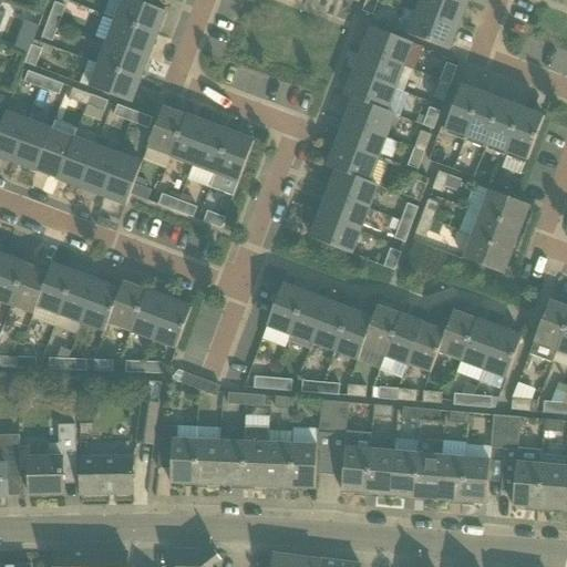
[(130,0),(124,0),(116,21),(157,37),(166,13),(130,0)]
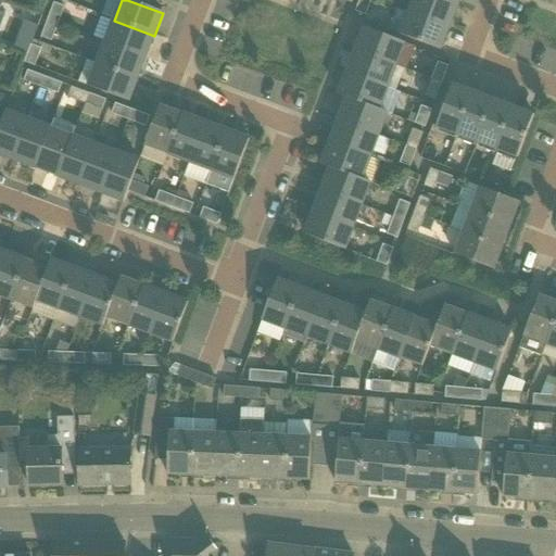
[(359,0),(355,12),(366,16),(371,0),(359,0)]
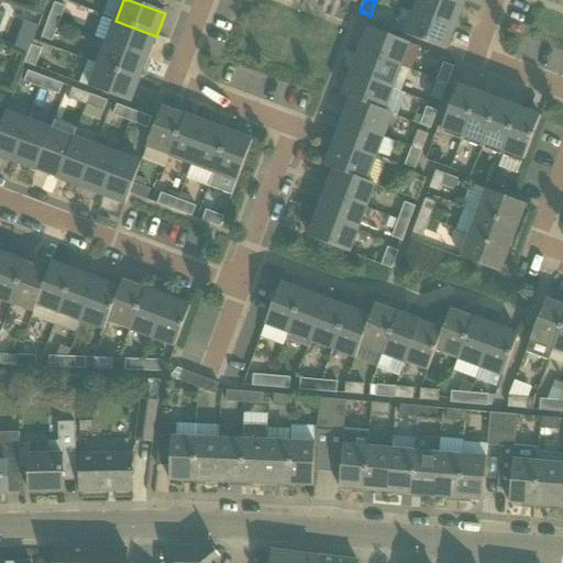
[(418,0),(414,13),(454,29),(463,6),(446,0),(418,0)]
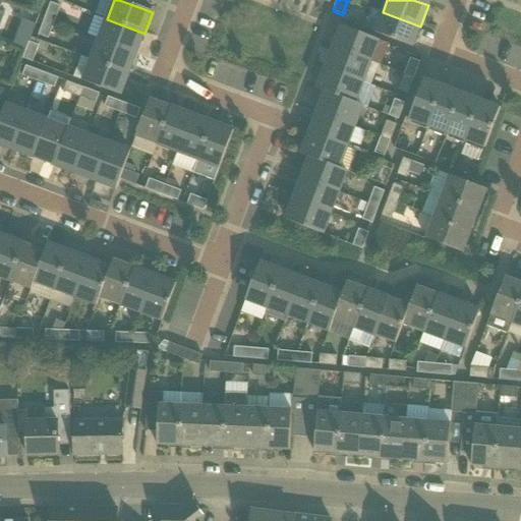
[(45,19),(55,23),(61,7),(51,3),(45,19)]
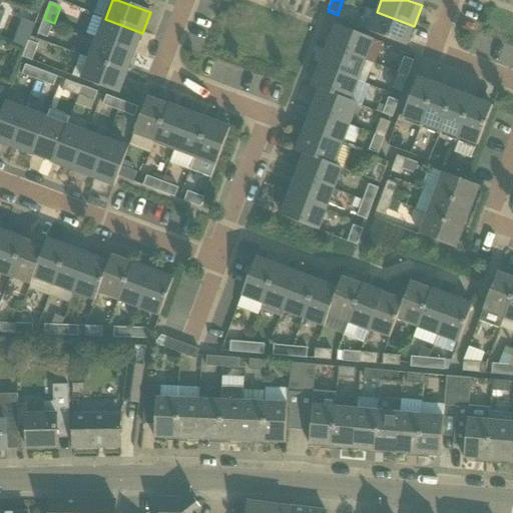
[(369,32),(407,47),(414,26),(377,12),(366,8),(358,28),(369,32)]
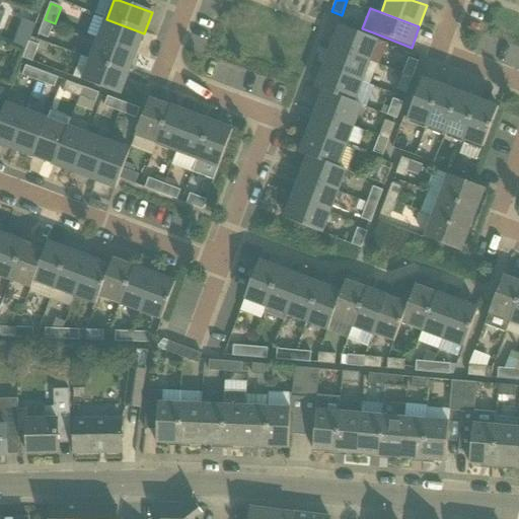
[(331,11),(329,16),(340,20),(342,15),(331,11)]
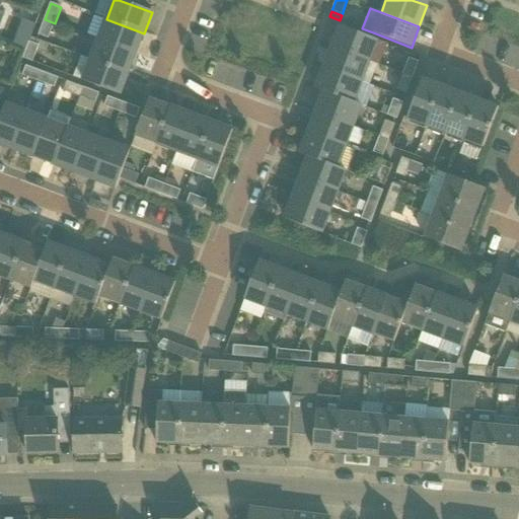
[(49,40),(55,23),(45,19),(39,35),(49,40)]
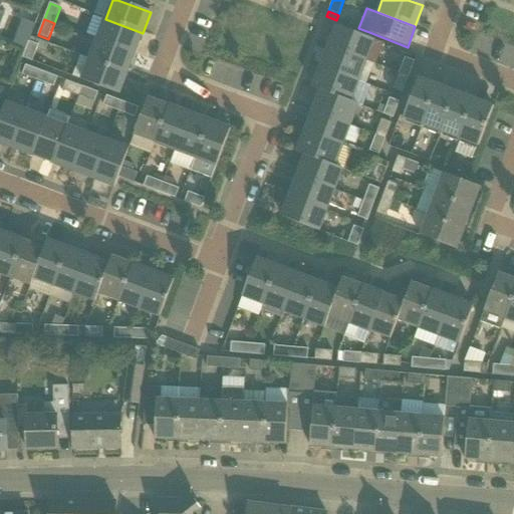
[(135,53),(143,33),(105,19),(97,39),(135,53)]
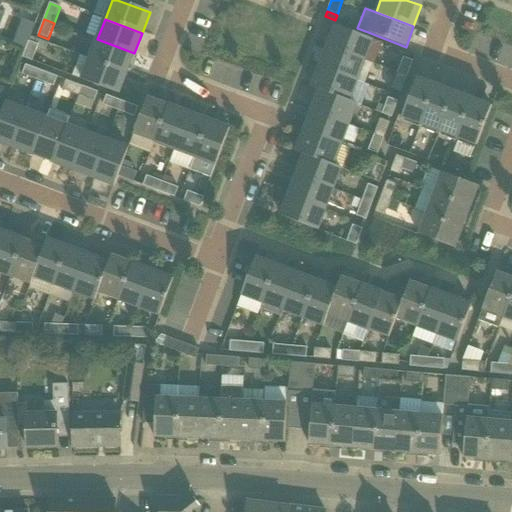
[(335,26),(328,47),(364,61),(372,64),(379,43),(372,40),(335,26)]
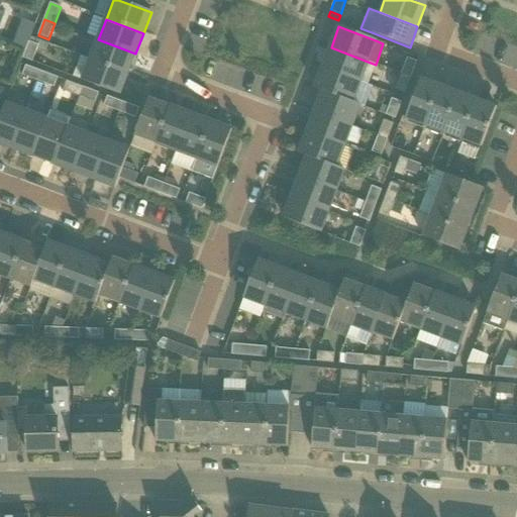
[(28,44),(30,39),(30,38),(31,37),(18,32),(13,45),(26,50),(28,44)]
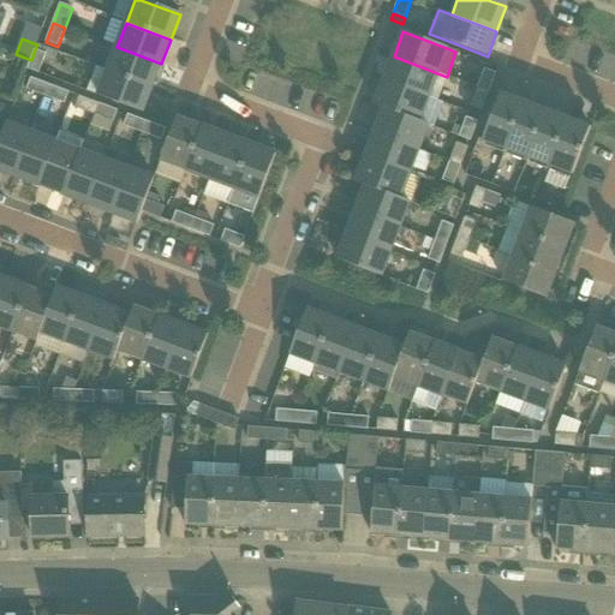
[(28,69),(39,73),(48,49),(37,45),(28,69)]
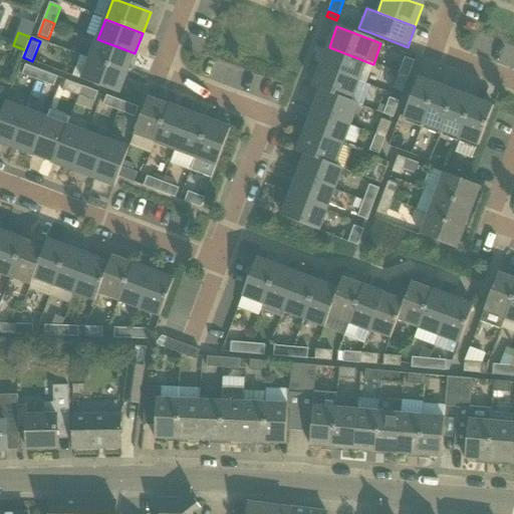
[(97,39),(90,60),(126,74),(135,53),(97,39)]
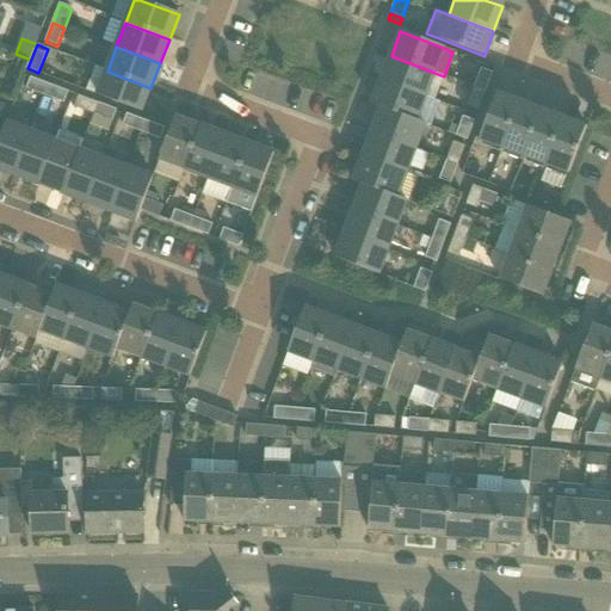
[(392,56),(382,81),(425,97),(434,73),(392,56)]
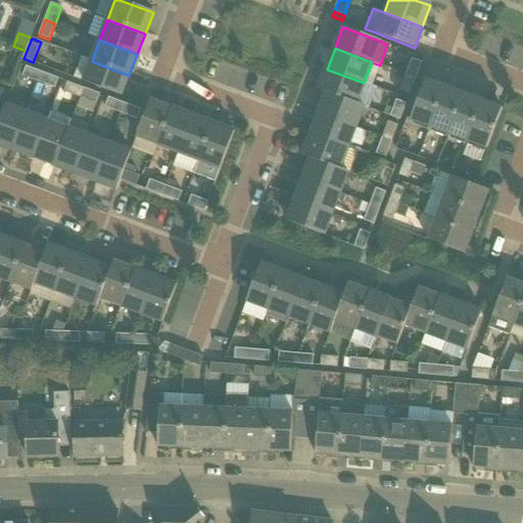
[(122,96),(129,76),(92,61),(84,58),(76,78),(85,81),(84,83),(122,96)]
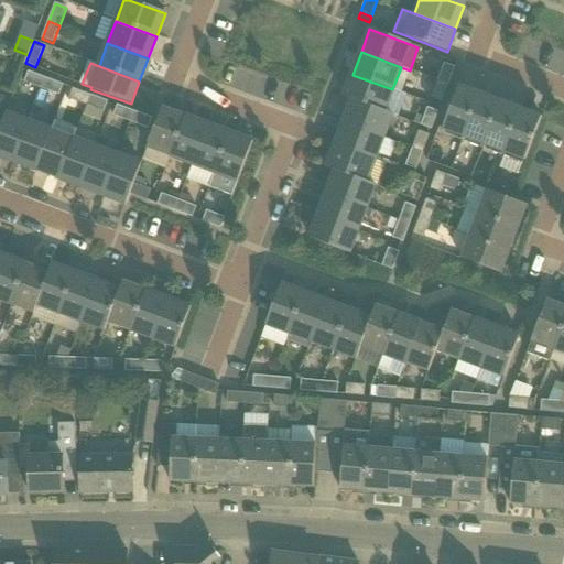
[(437,82),(448,86),(455,68),(444,64),(437,82)]
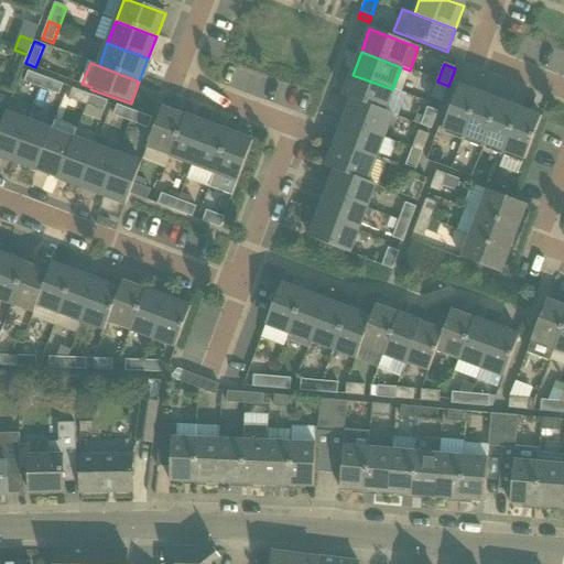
[(24,83),(41,89),(44,78),(29,72),(24,83)]
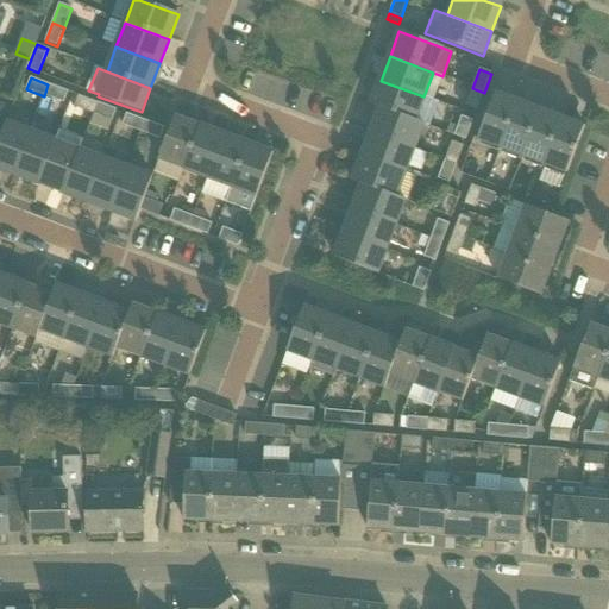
[(381,81),(371,105),(380,108),(414,121),(424,96),(381,81)]
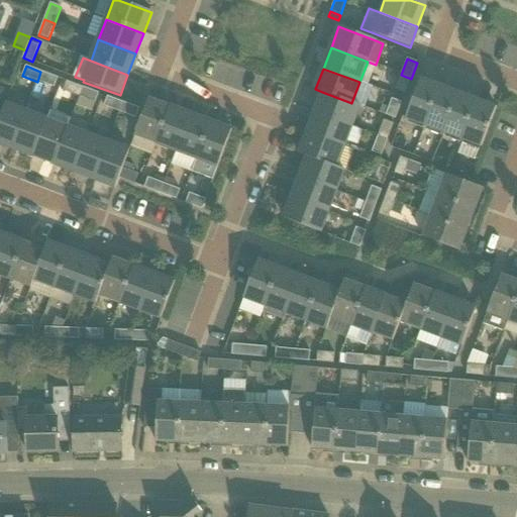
[(54,88),(58,78),(40,72),(37,82),(54,88)]
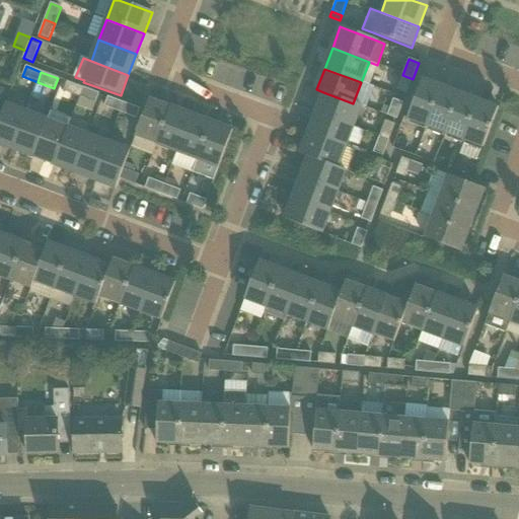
[(413,79),(402,75),(396,90),(406,94),(413,79)]
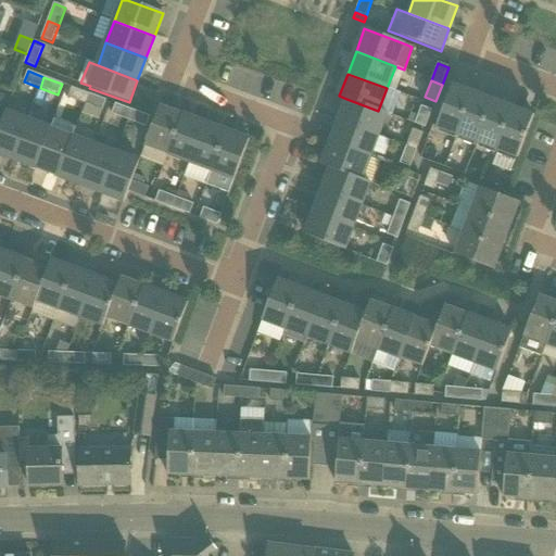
[(455,86),(454,86),(453,85),(437,128),(458,136),(475,93),(455,87),(455,86)]
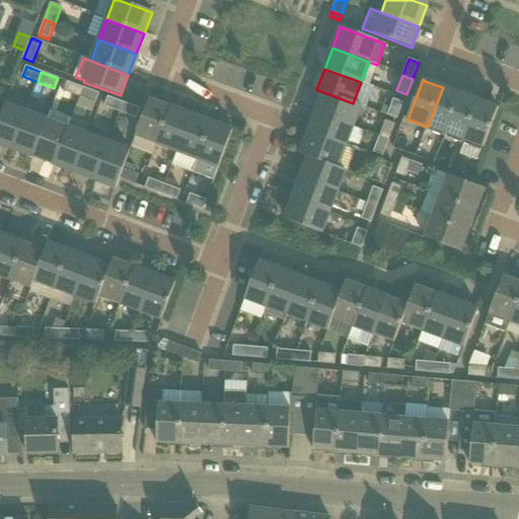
[(67,82),(63,91),(79,97),(82,88),(67,82)]
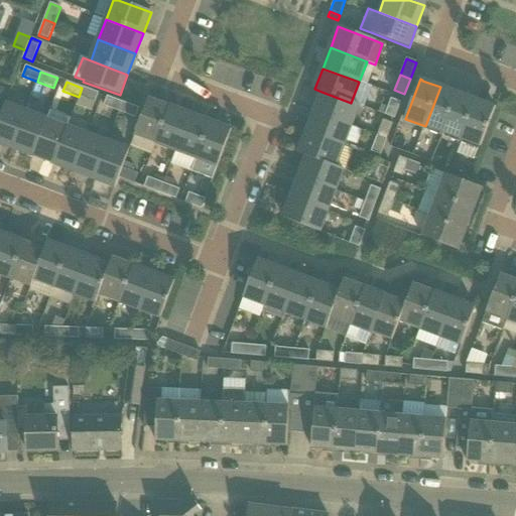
[(443,133),(458,94),(440,87),(425,126),(443,133)]
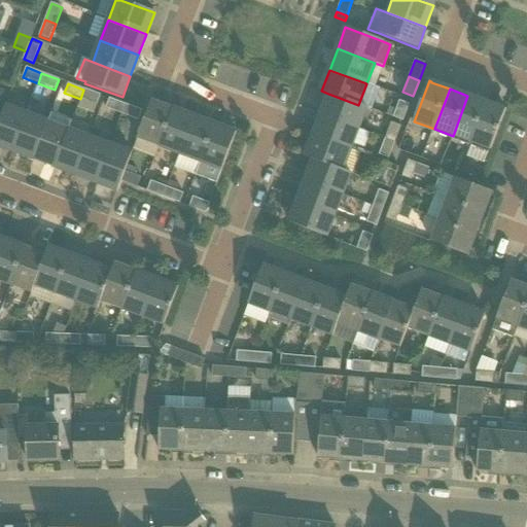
[(81,99),(92,103),(97,105),(100,96),(83,90),(80,99),(81,99)]
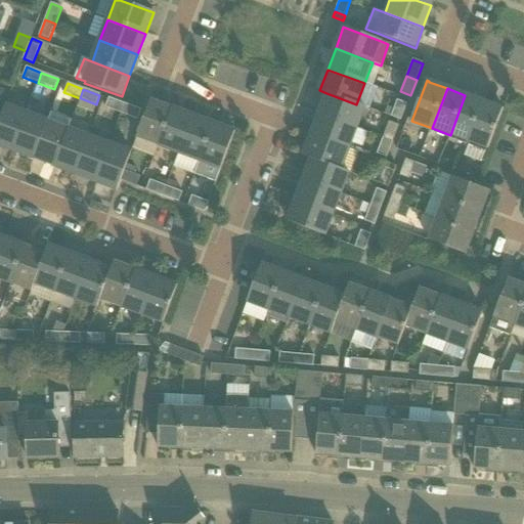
[(326,93),(319,114),(357,129),(365,107),(356,104),(326,93)]
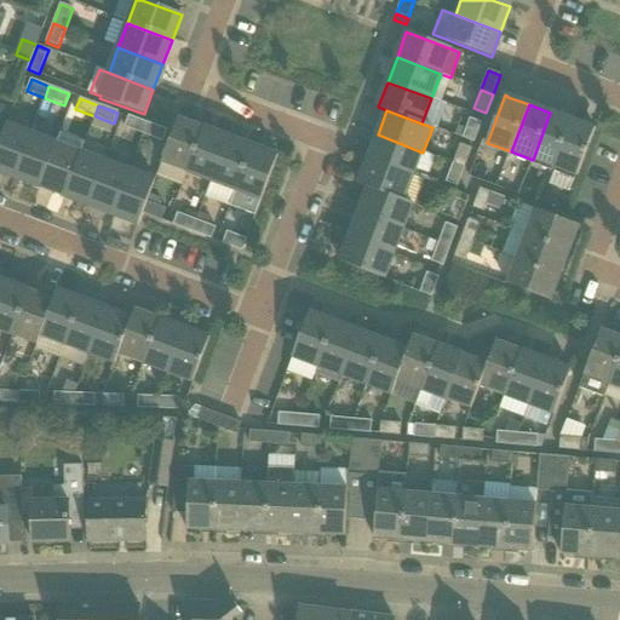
[(554,167),(572,121),(550,113),(533,160),(554,167)]
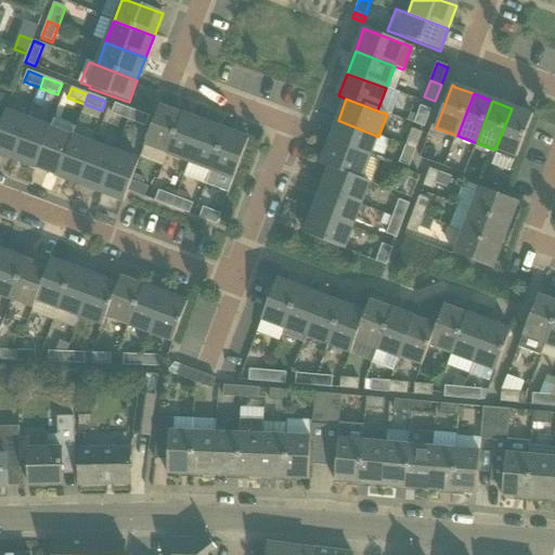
[(97,108),(86,104),(82,114),(93,117),(97,108)]
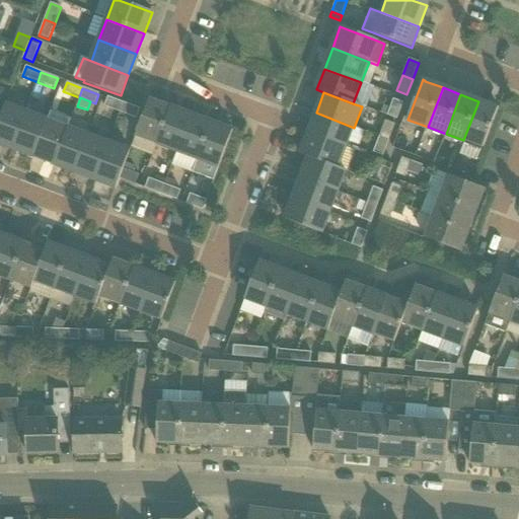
[(121,113),(124,103),(107,97),(104,107),(121,113)]
